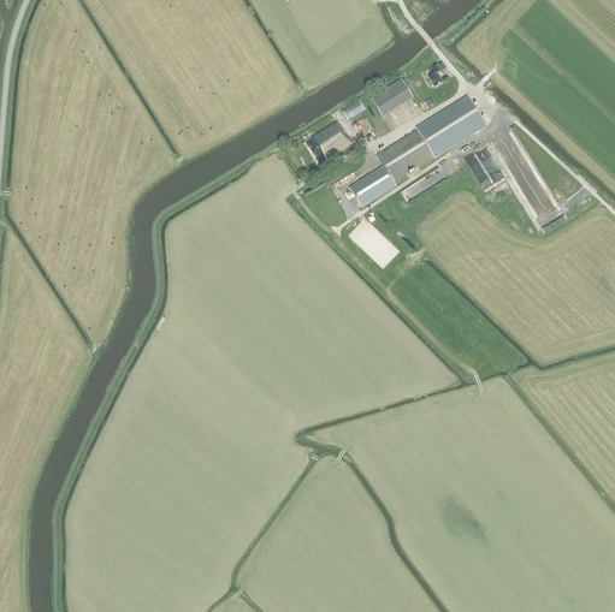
[(431,72),(427,75),(435,84),(442,79),(437,71),(441,69),(437,61),(429,66),(431,72)]
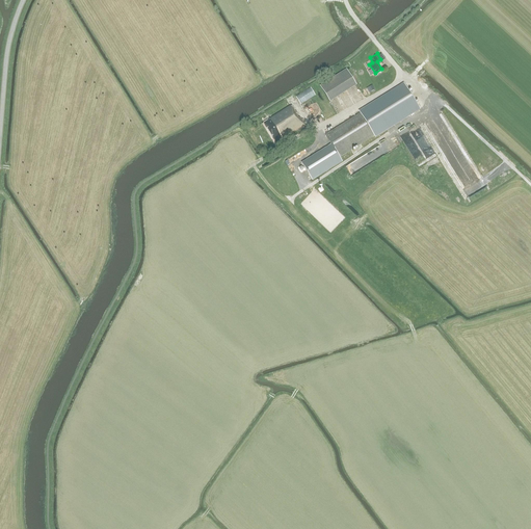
[(319,83),(329,99),(356,82),(346,67),(319,83)]
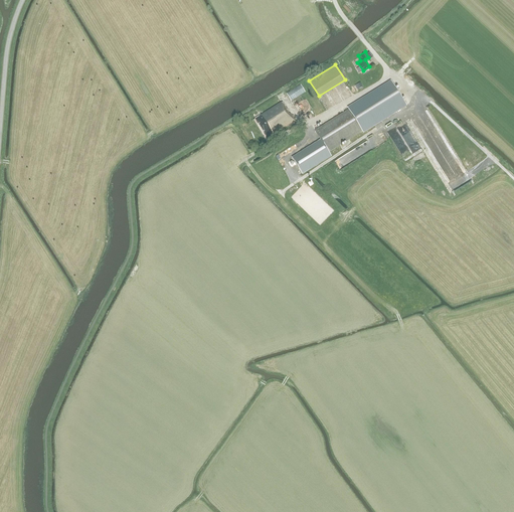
[(348,107),(314,128),(321,138),(292,156),(299,167),(301,171),(330,153),(328,149),(362,128),(362,129),(405,103),(390,78),(347,106),(348,107)]
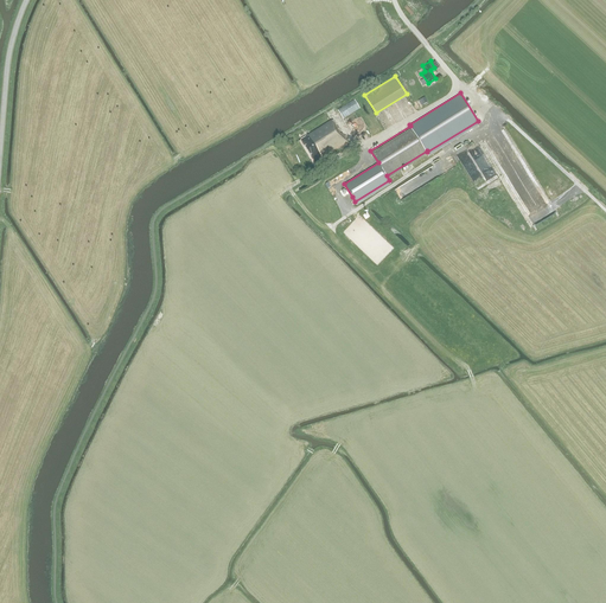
[(337,107),(343,115),(358,106),(353,97),(337,107)]
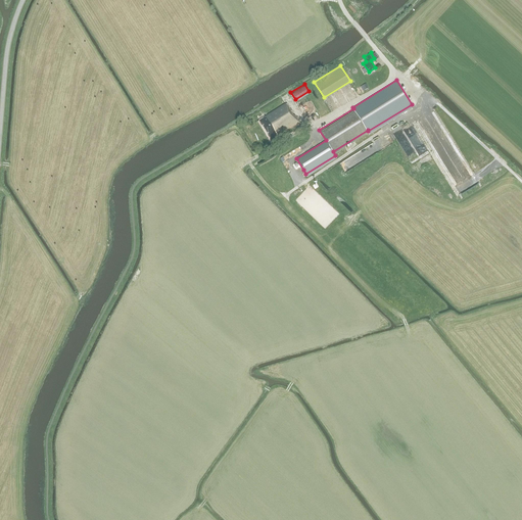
[(289,107),(285,101),(257,117),(271,138),(298,121),(297,119),(299,117),(297,114),(295,115),(290,106),(289,107)]
